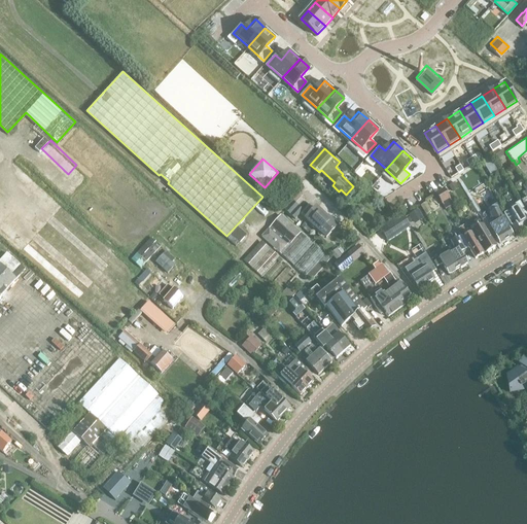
[(445,186),(436,191),(442,201),(450,196),(445,186)]
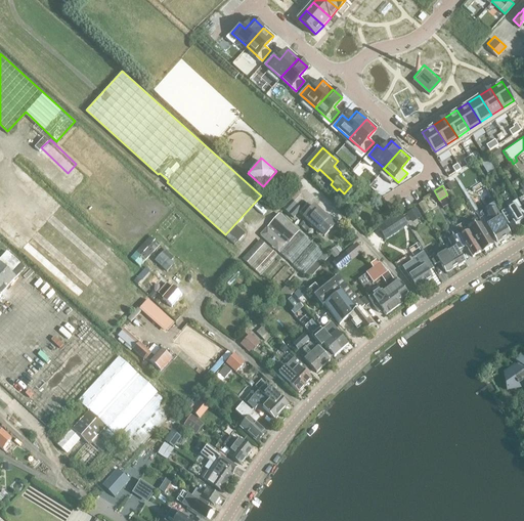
[(497,205),(506,218),(512,229),(516,226),(517,228),(523,223),(523,209),(523,208),(521,205),(520,205),(513,192),(501,199),(504,202),(497,205)]
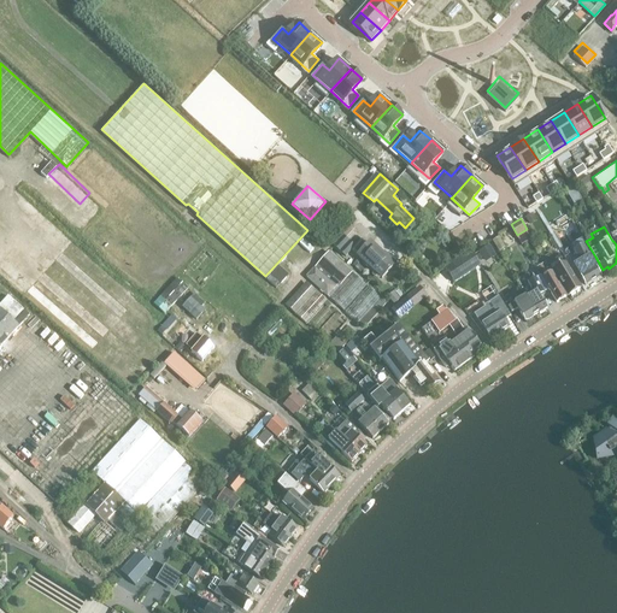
[(362,237),(354,245),(344,234),(342,234),(334,243),(346,254),(352,248),(382,276),(395,261),(385,252),(383,252),(370,240),(368,242),(362,237)]
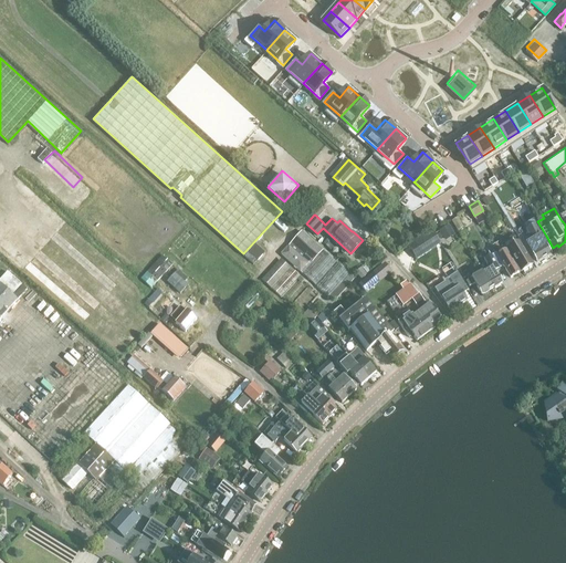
[(450,221),(439,228),(446,238),(456,230),(450,221)]
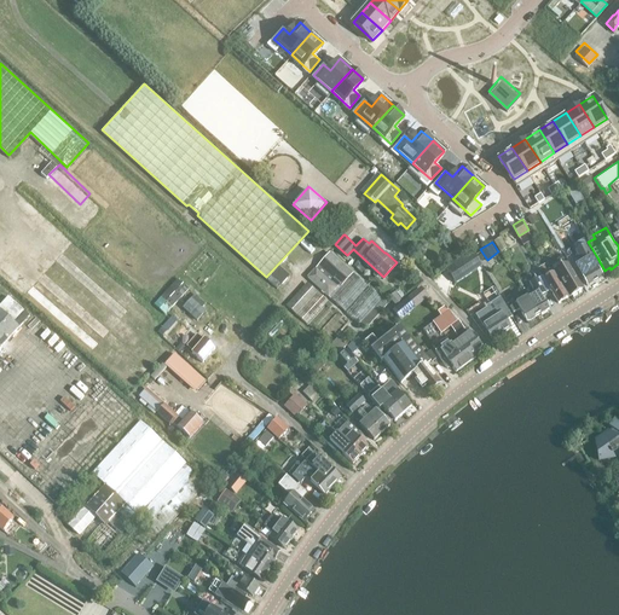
[(586,283),(602,274),(584,244),(577,249),(583,260),(576,265),(586,283)]
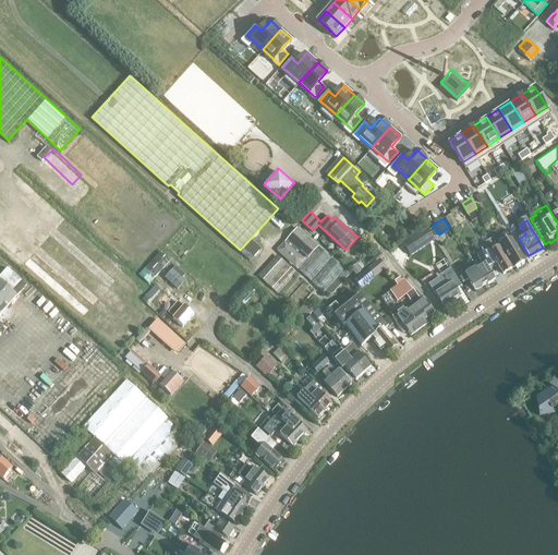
[(427,224),(402,240),(411,253),(436,236),(427,224)]
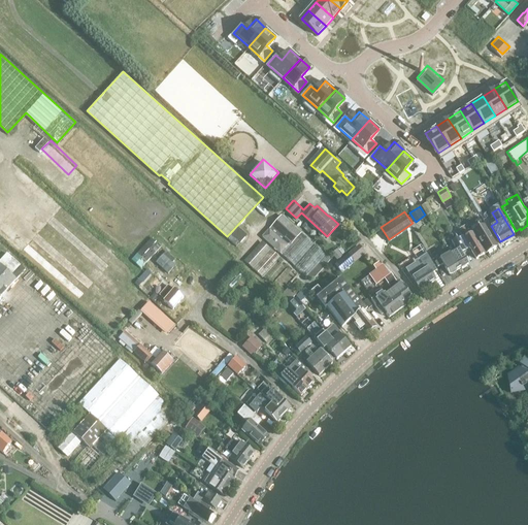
[(291,229),(294,225),(282,214),(262,235),(279,252),(288,243),(289,243),(297,234),(291,229)]
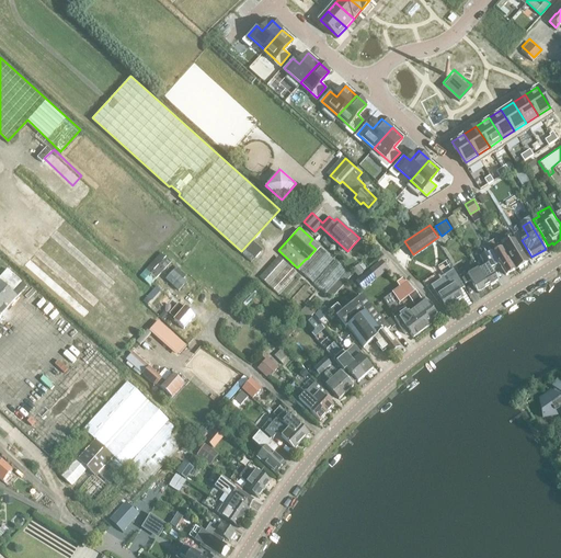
[(527,260),(514,238),(503,245),(516,266),(527,260)]
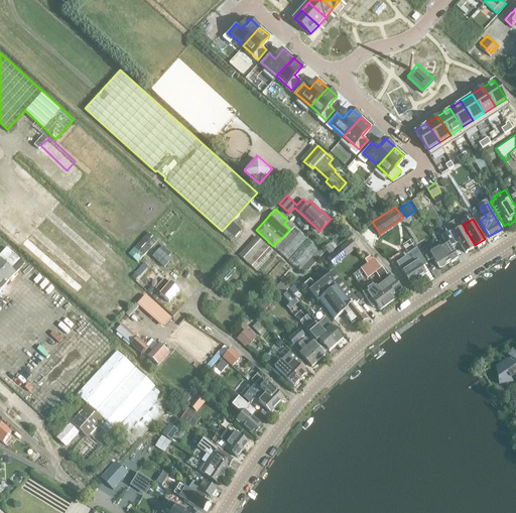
[(231,239),(235,235),(242,228),(234,220),(223,232),(231,239)]
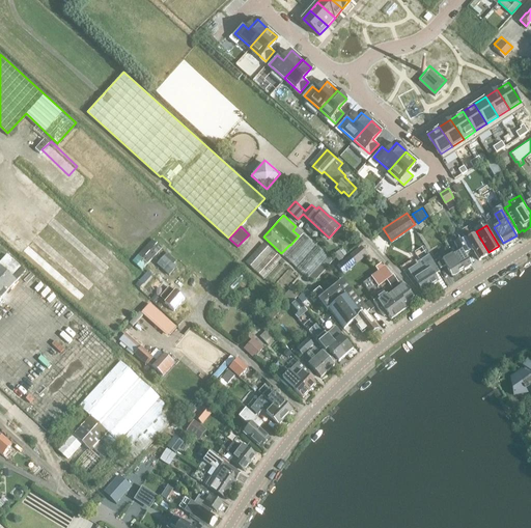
[(284,254),(308,276),(314,281),(317,277),(327,267),(326,267),(332,259),(327,254),(303,232),(284,254)]
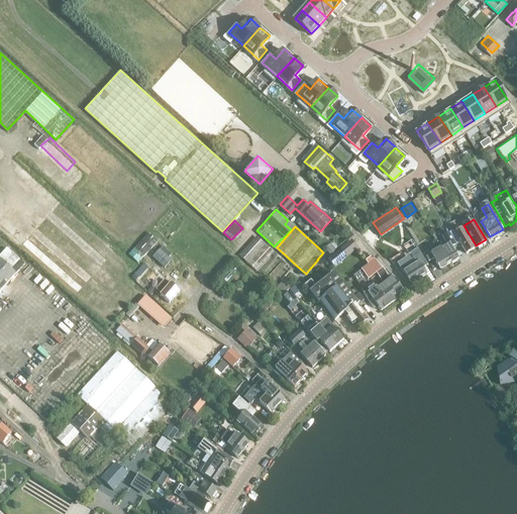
[(462,226),(453,231),(467,251),(475,246),(462,226)]
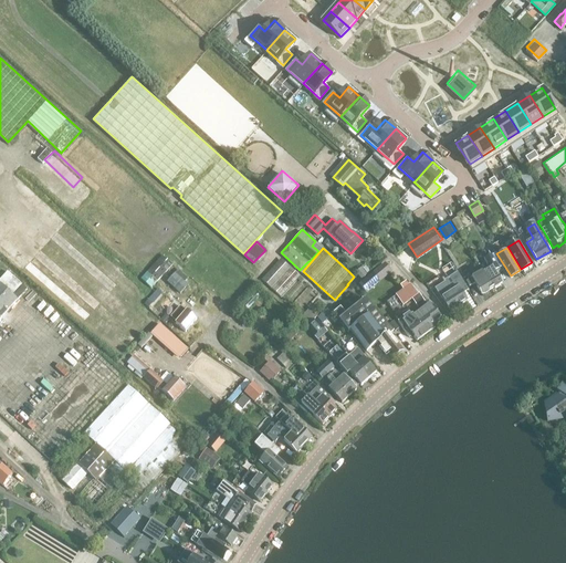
[(500,266),(492,253),(491,251),(488,252),(484,249),(473,256),(482,269),(485,274),(492,287),(502,280),(494,269),(500,266)]
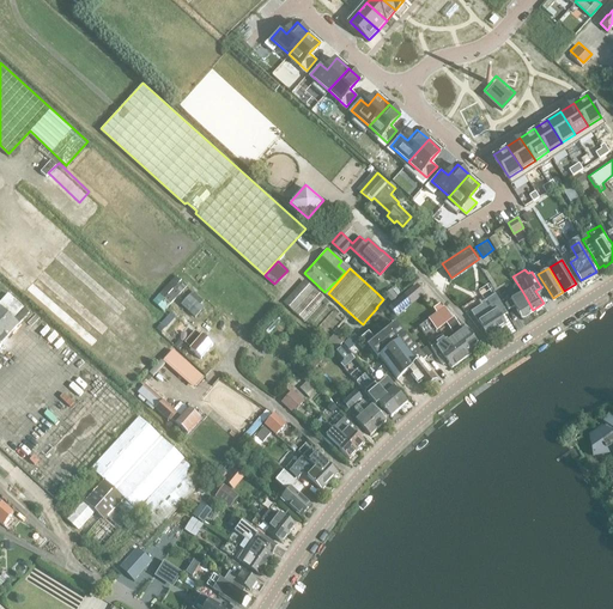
[(164,309),(187,284),(176,273),(152,299),(164,309)]
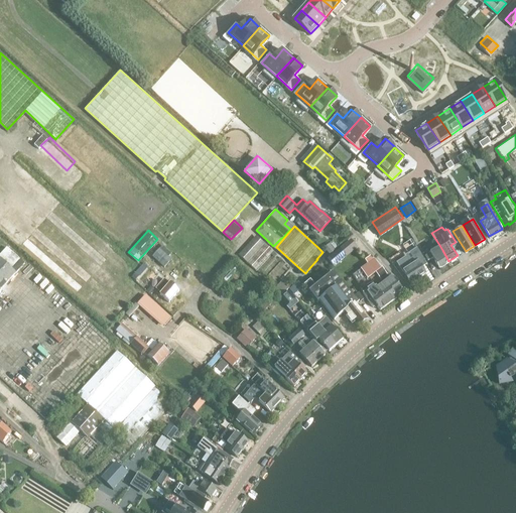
[(274,284),(291,266),(256,234),(239,253),(274,284)]
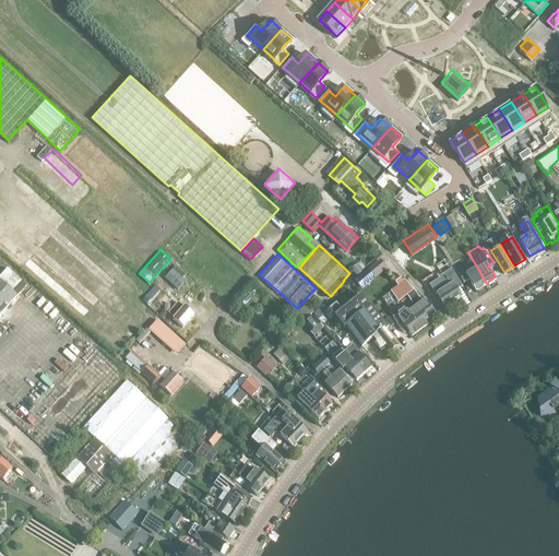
[(461,283),(451,267),(450,268),(444,259),(436,264),(441,273),(439,274),(440,278),(431,283),(437,292),(437,293),(444,306),(461,295),(455,286),(461,283)]
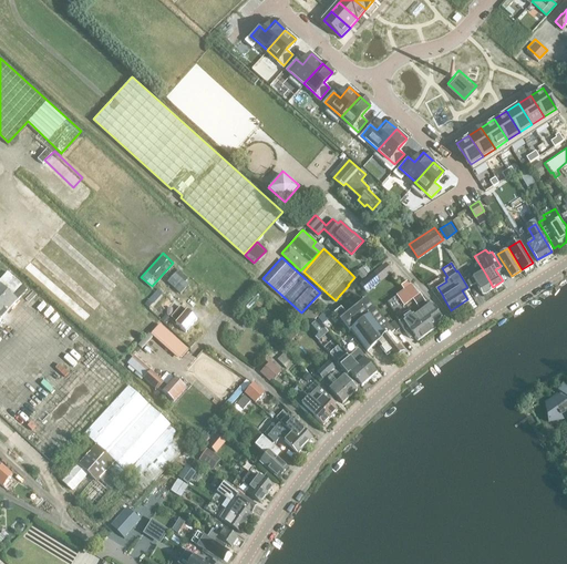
[(379,267),(363,279),(369,286),(384,275),(379,267)]
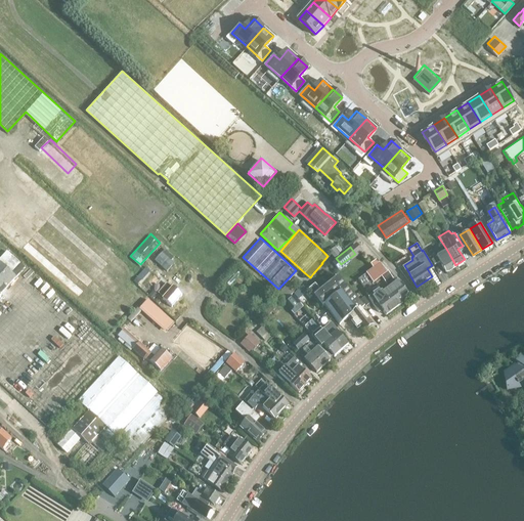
[(455,265),(449,254),(446,249),(441,252),(431,258),(434,263),(440,260),(446,270),(455,265)]
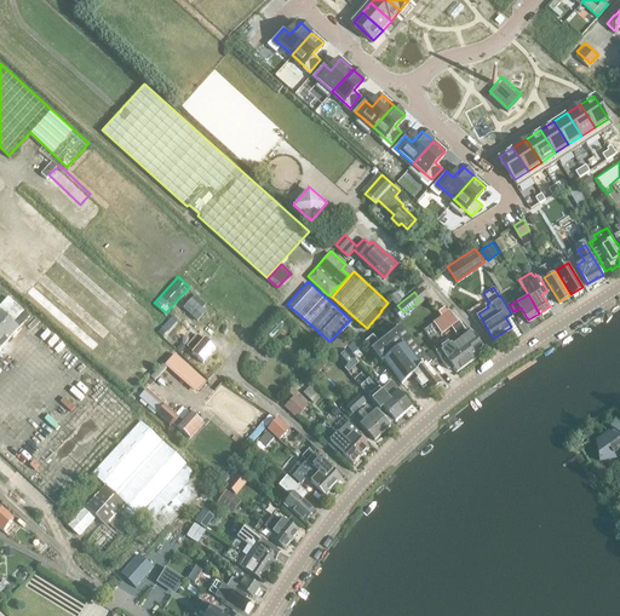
[(0,345),(18,326),(12,320),(23,309),(7,295),(0,303),(0,345)]
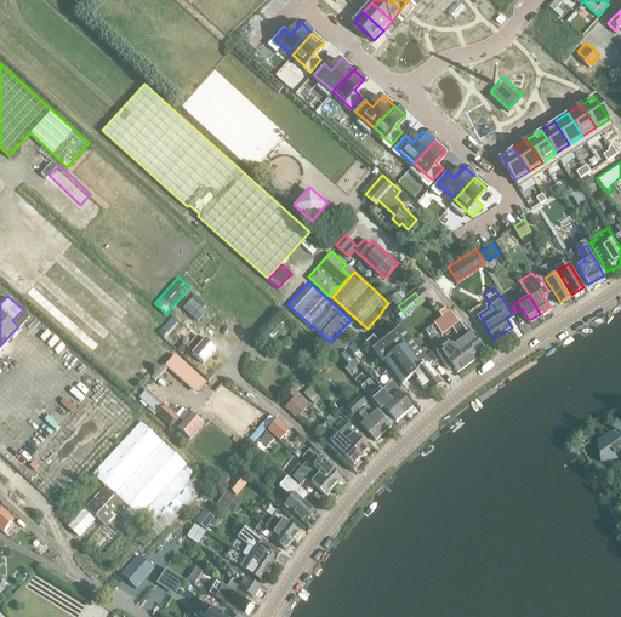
[(206,310),(203,307),(206,302),(199,296),(195,301),(192,297),(183,307),(198,320),(206,310)]
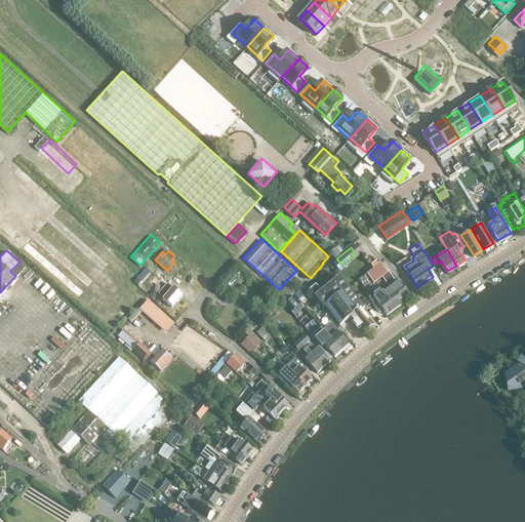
[(380,263),(378,265),(368,272),(374,280),(380,288),(393,280),(380,263)]
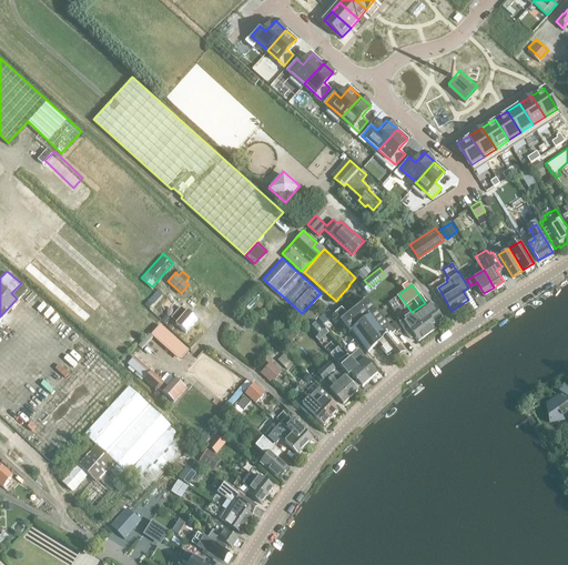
[(164,319),(180,302),(166,290),(151,306),(164,319)]
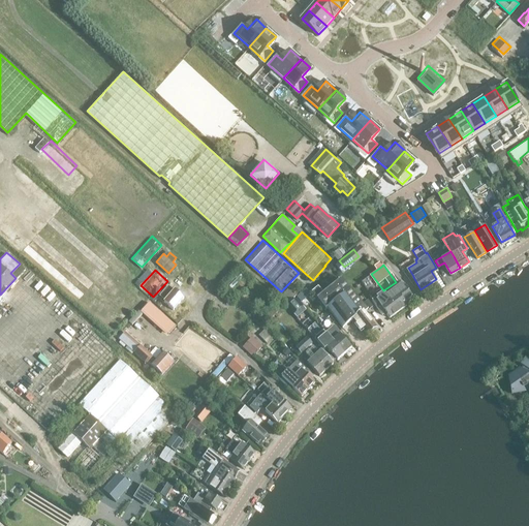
[(342,277),(322,292),(318,287),(312,291),(325,308),(328,306),(343,326),(353,316),(367,333),(376,326),(363,309),(367,306),(342,277)]
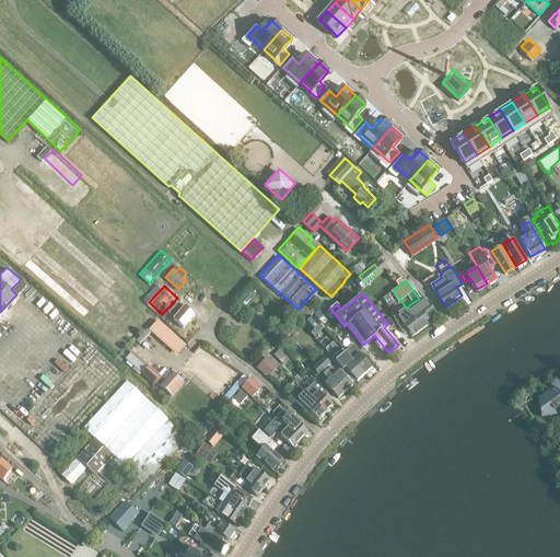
[(419,308),(411,313),(421,328),(431,322),(428,317),(436,312),(427,299),(417,305),(419,308)]
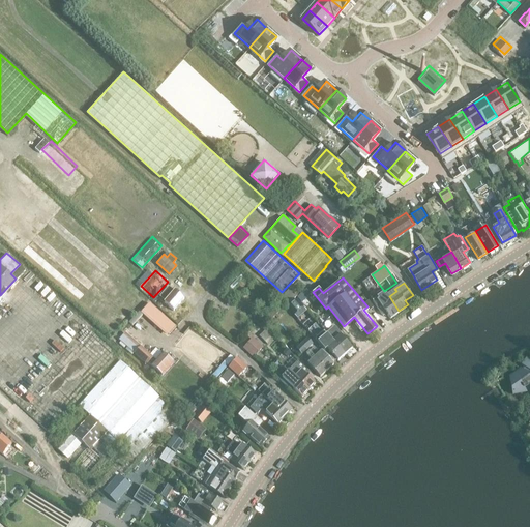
[(159,294),(162,296),(166,299),(165,300),(173,309),(184,296),(175,288),(175,289),(169,284),(159,294)]
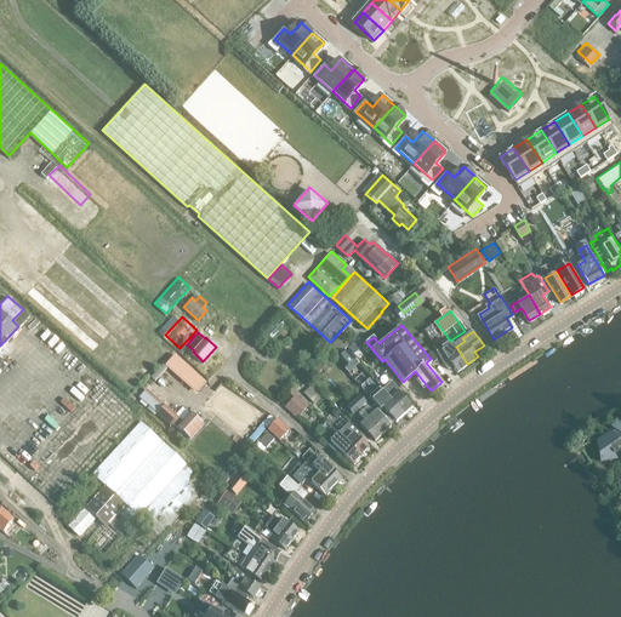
[(354,349),(365,342),(362,336),(349,343),(354,349)]
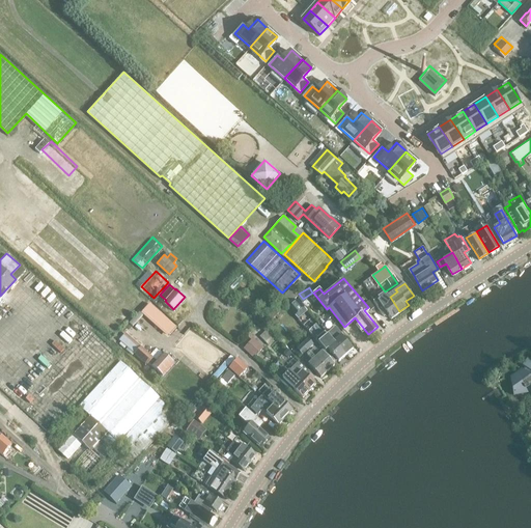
[(390,297),(378,306),(373,299),(366,304),(373,313),(380,308),(384,314),(387,311),(391,317),(399,311),(390,297)]
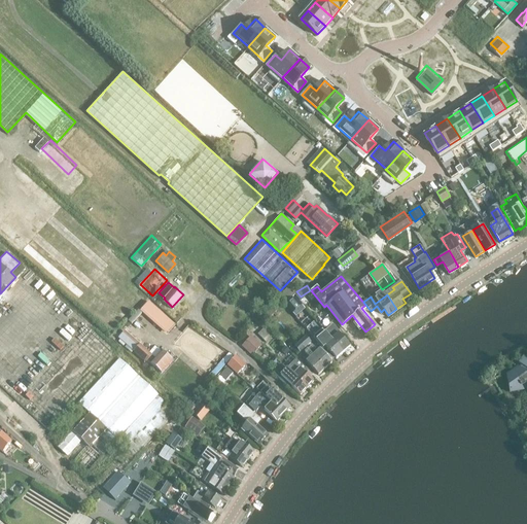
[(291,309),(297,303),(293,298),(286,304),(291,309)]
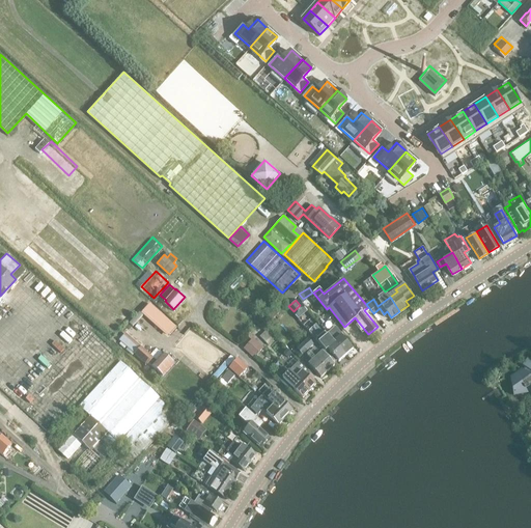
[(142,310),(148,316),(168,334),(174,327),(175,326),(149,302),(142,310)]
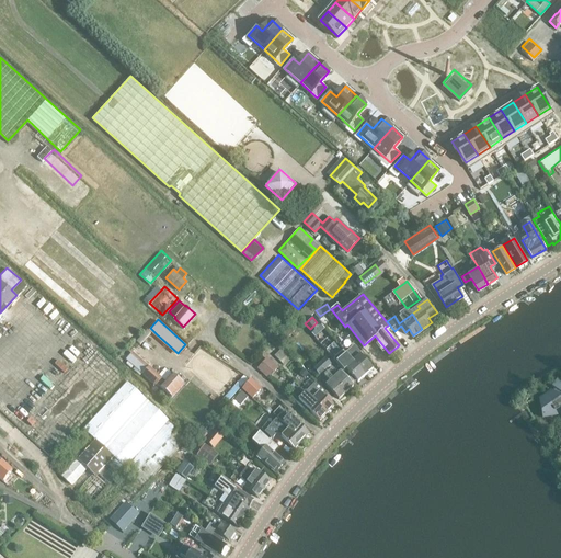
[(298,323),(290,331),(294,334),(301,327),(298,323)]
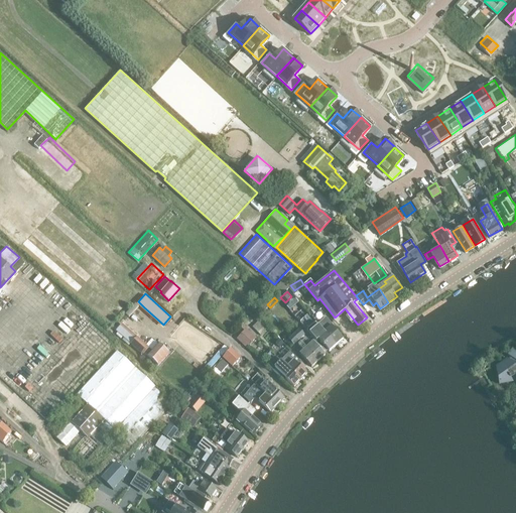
[(338,332),(332,325),(333,324),(326,315),(317,323),(319,325),(336,343),(343,337),(338,332)]
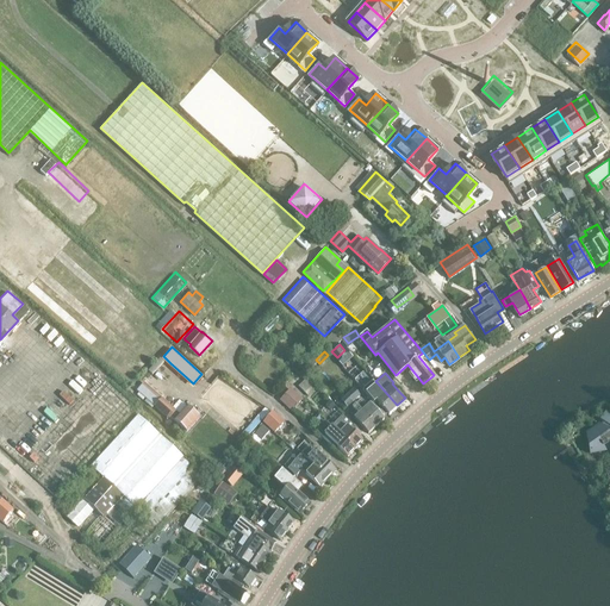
[(137,388),(155,405),(160,399),(142,382),(137,388)]
